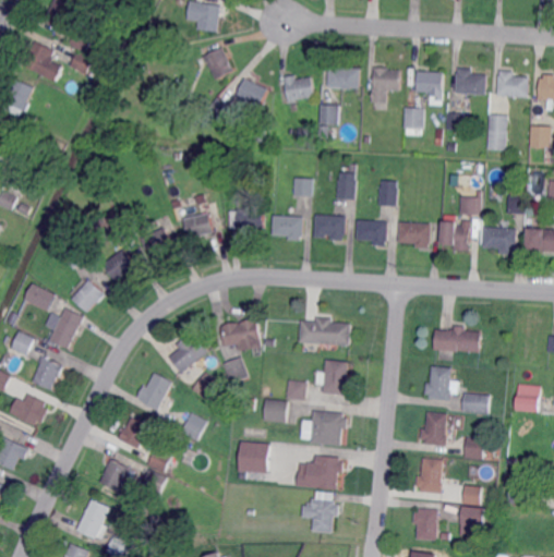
[(61,28),(43,20),(51,0),(62,0),(72,4),(61,28)]
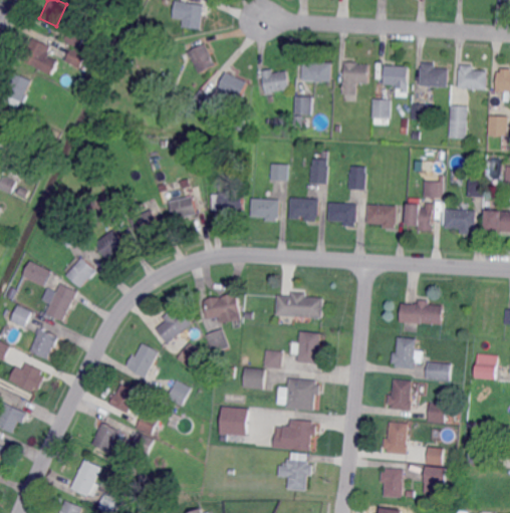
[(197,28),(178,25),(180,12),(174,11),(175,1),(200,4),(197,28)]
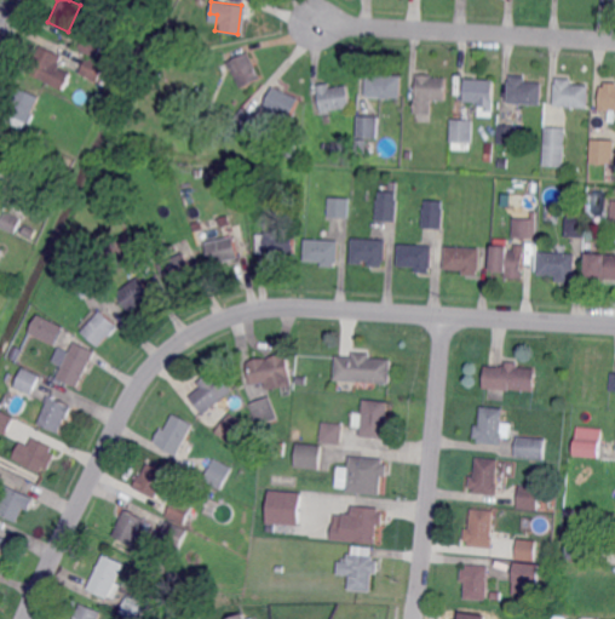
[(92,57),(74,47),(80,35),(98,45),(92,57)]
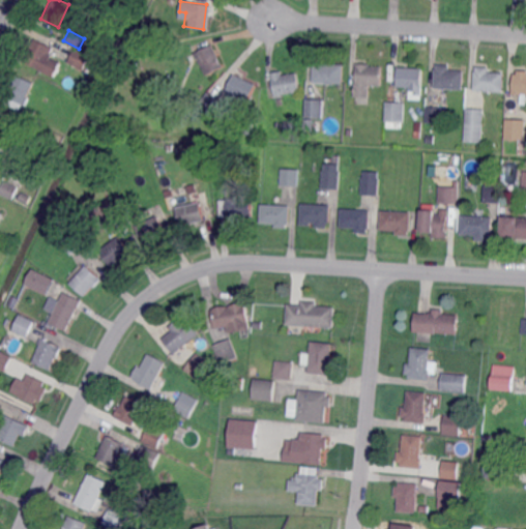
[(51,76),(20,60),(31,37),(50,47),(48,52),(50,53),(48,56),(58,61),(51,76)]
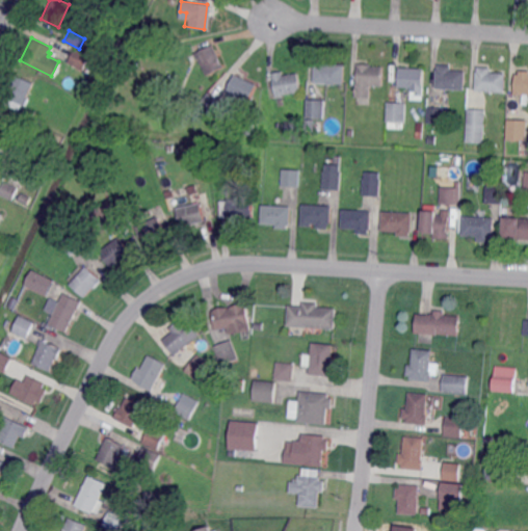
[(220,68),(204,75),(195,59),(193,60),(190,54),(209,45),(220,68)]
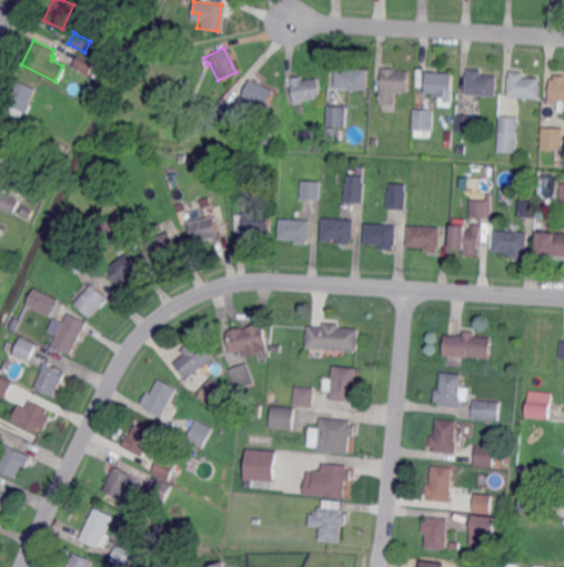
[(87,74),(69,66),(77,50),(93,59),(87,74)]
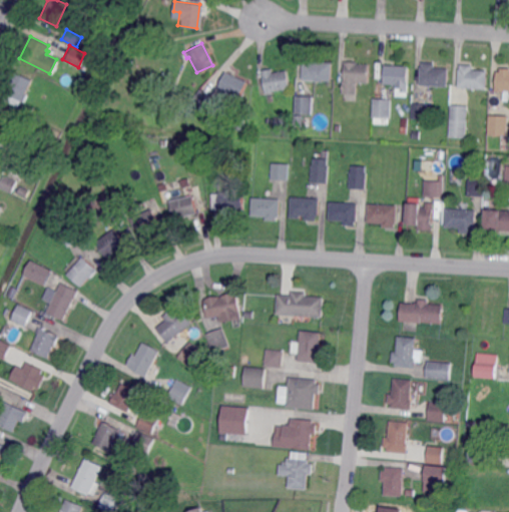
[(327,80),(299,78),(300,56),(313,57),(313,61),(328,61),(327,80)]
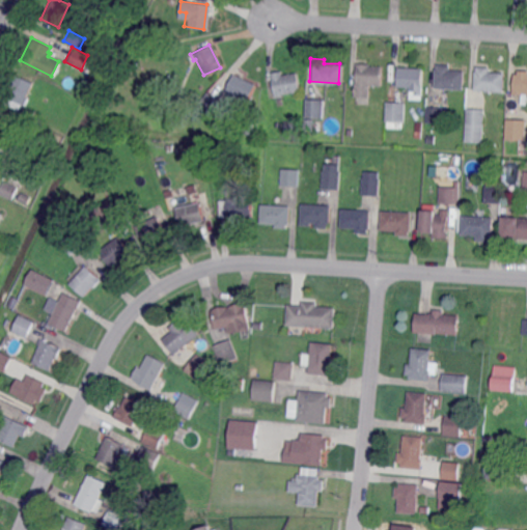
[(379,85),(367,84),(366,99),(352,98),(352,81),(354,81),(355,63),(367,63),(367,65),(380,66),(379,85)]
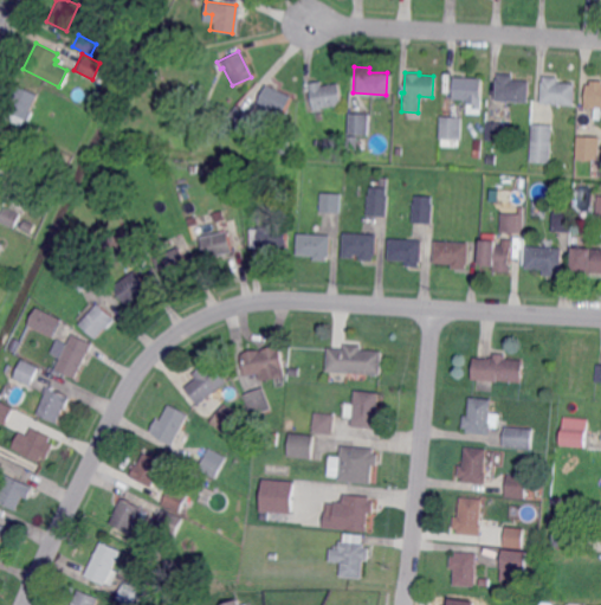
[(510,81),(527,81),(525,103),(492,101),(493,79),(496,79),(496,73),(510,75),(510,81)]
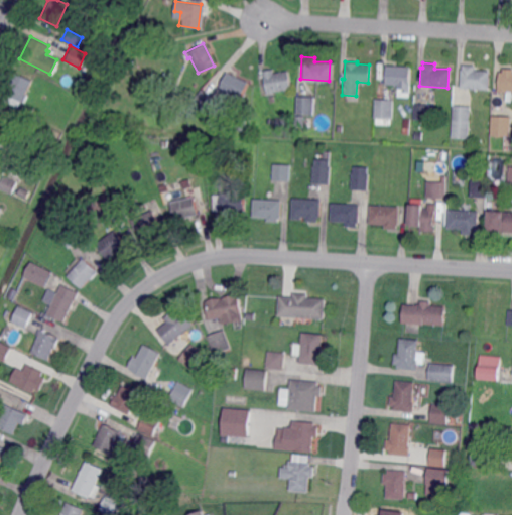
[(474,69),(489,70),(487,89),(459,87),(460,69),(461,69),(462,63),(474,65),(474,69)]
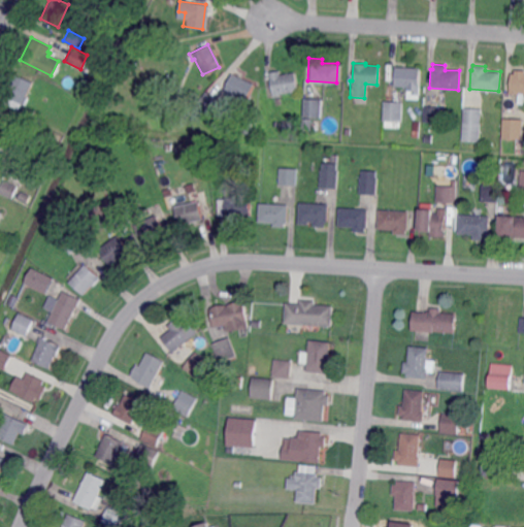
[(120,76),(118,68),(127,67),(128,74),(120,76)]
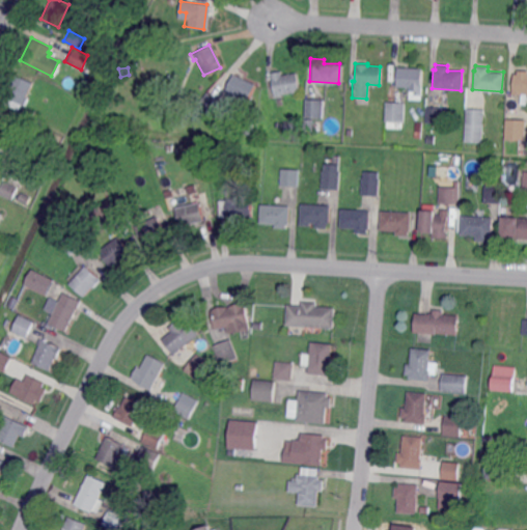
[(418,95),(411,94),(411,91),(406,91),(406,87),(393,87),(394,67),(420,68),(418,95)]
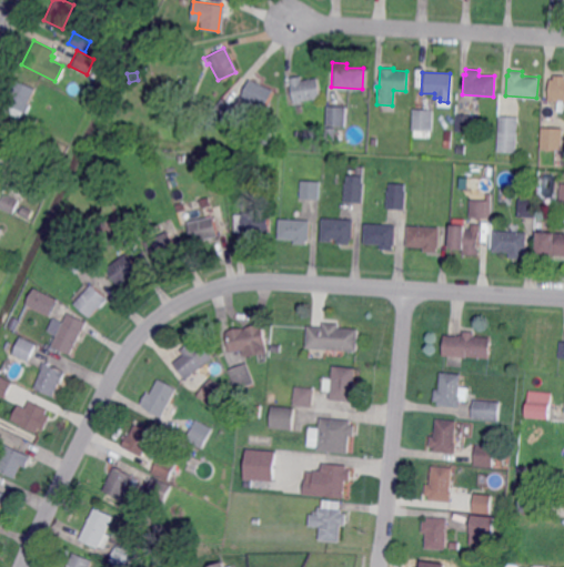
[(300,78),(314,76),(319,97),(299,100),(299,102),(292,103),(288,76),(299,73),(300,78)]
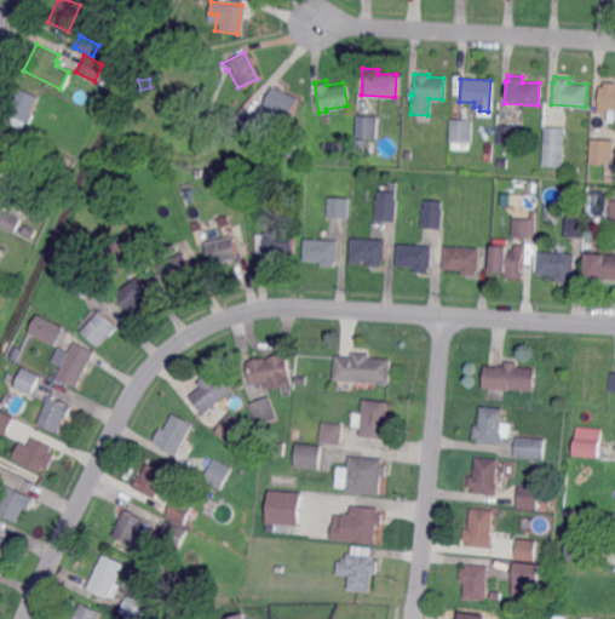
[(614,87),(614,109),(607,109),(607,112),(596,110),(597,86),(602,86),(602,82),(614,82),(614,87)]
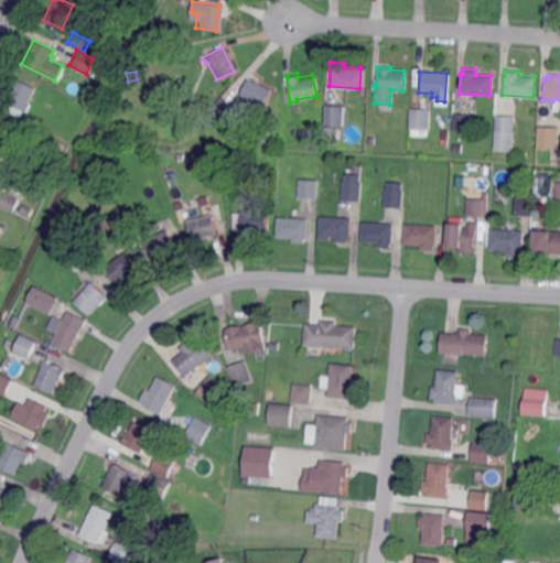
[(21,111),(3,103),(14,78),(33,87),(21,111)]
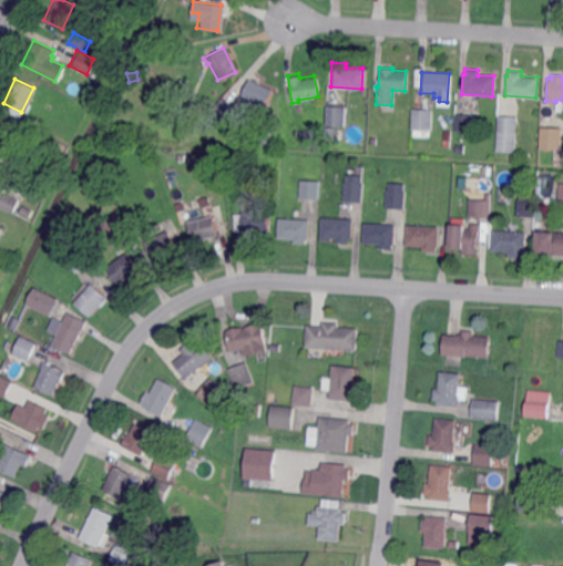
[(263,109),(238,98),(247,79),(272,90),(263,109)]
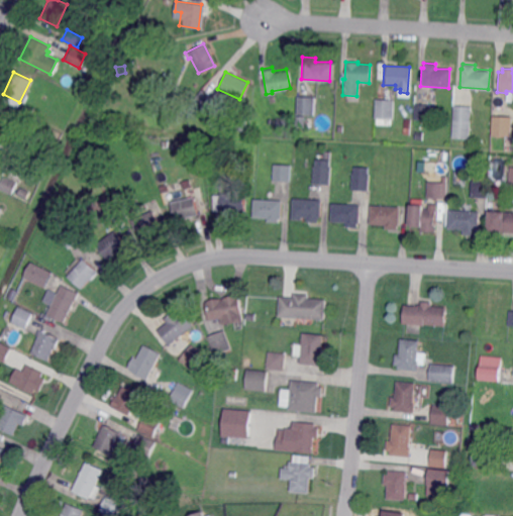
[(204,116),(188,101),(199,90),(214,105),(204,116)]
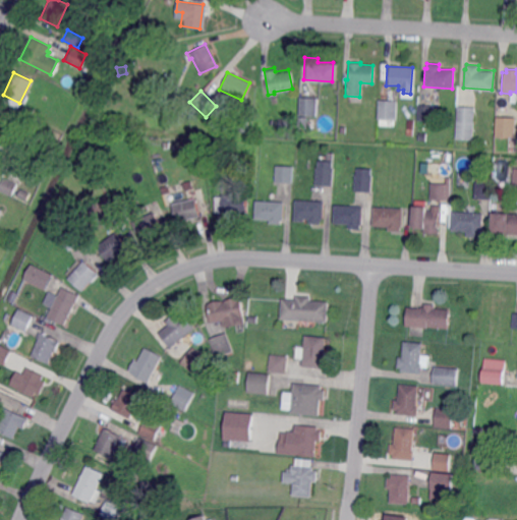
[(311,115),(294,115),(295,97),(312,97),(311,115)]
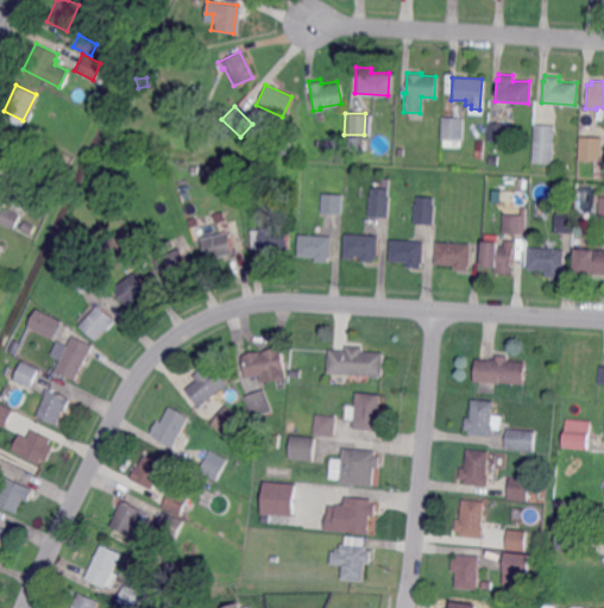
[(188,131),(182,130),(178,126),(180,120),(183,117),(189,117),(194,120),(194,127),(188,131)]
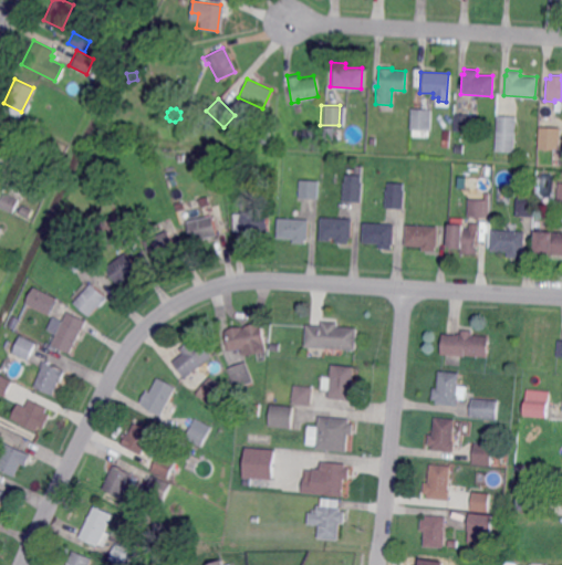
[(428,129),(408,128),(409,110),(429,111),(428,129)]
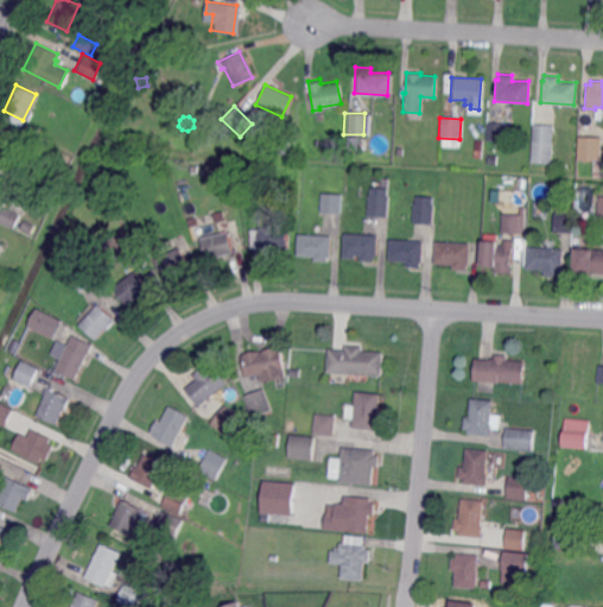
[(501,143),(483,141),(484,122),(502,124),(501,143)]
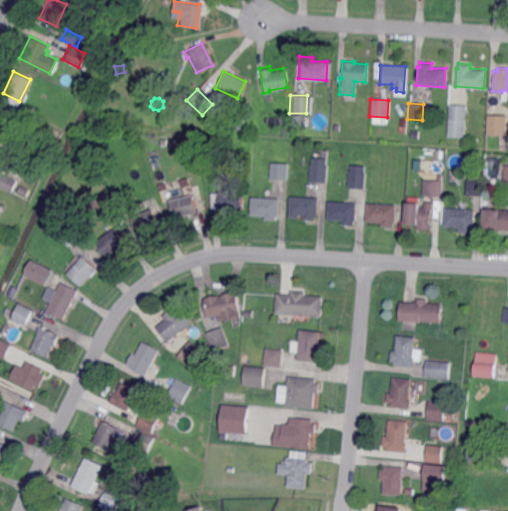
[(462,137),(445,136),(446,105),(464,106),(462,137)]
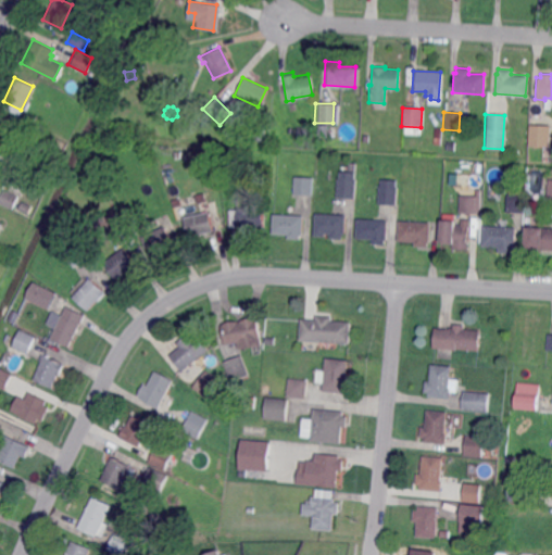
[(323,137),(314,137),(315,124),(324,125),(323,137)]
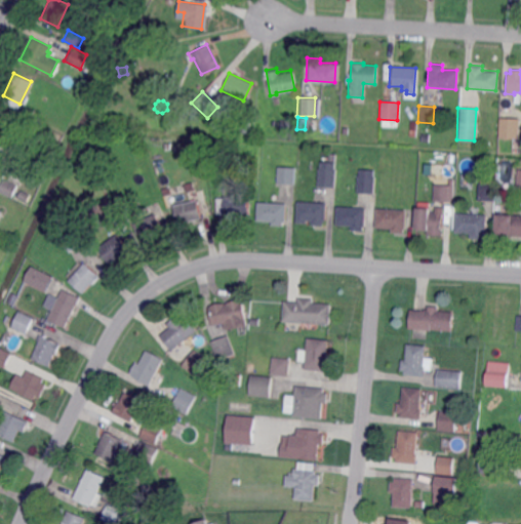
[(516,137),(496,136),(497,117),(517,118),(516,137)]
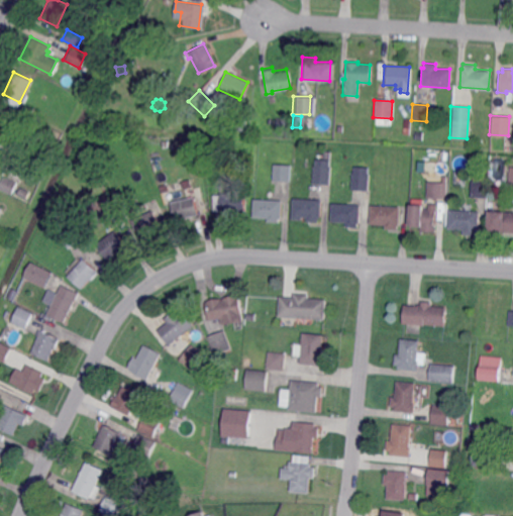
[(283,127),(274,126),(275,117),(283,117),(283,127)]
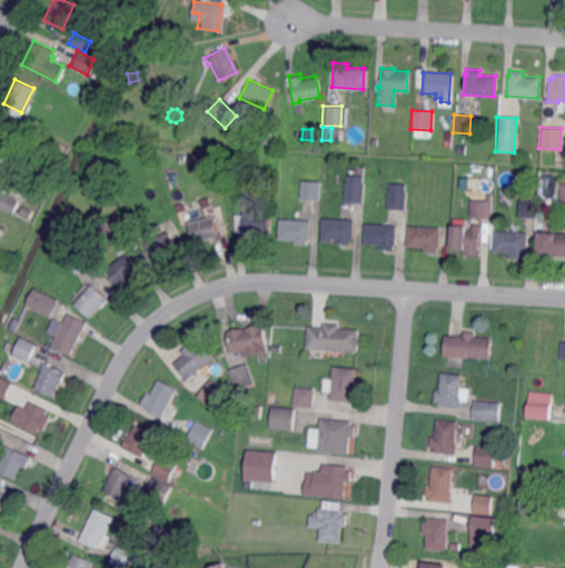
[(462,155),(454,153),(454,145),(463,146),(462,155)]
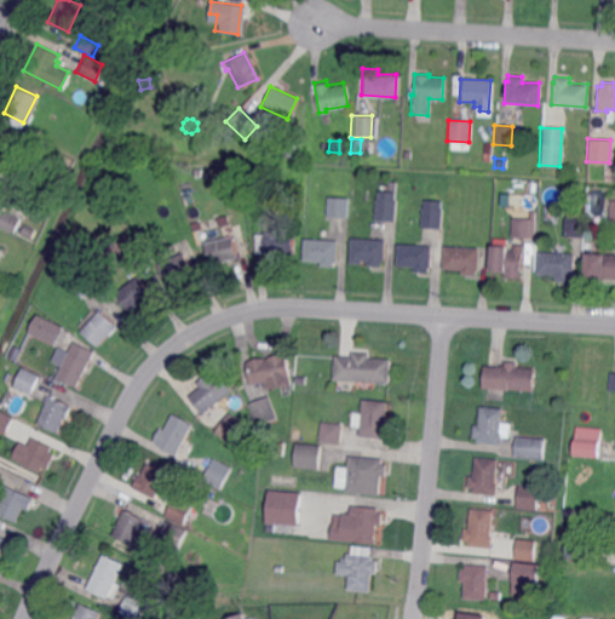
[(239,179),(239,170),(249,168),(251,178),(239,179)]
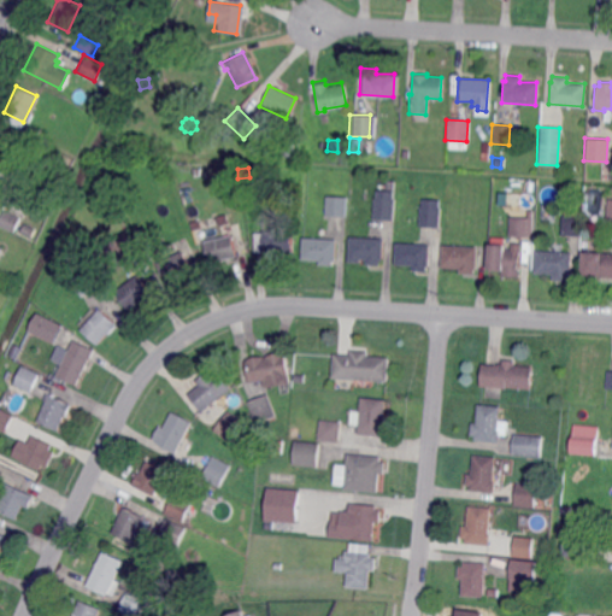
[(389,199),(390,199),(389,221),(369,220),(370,198),(372,198),(372,191),(389,192),(389,199)]
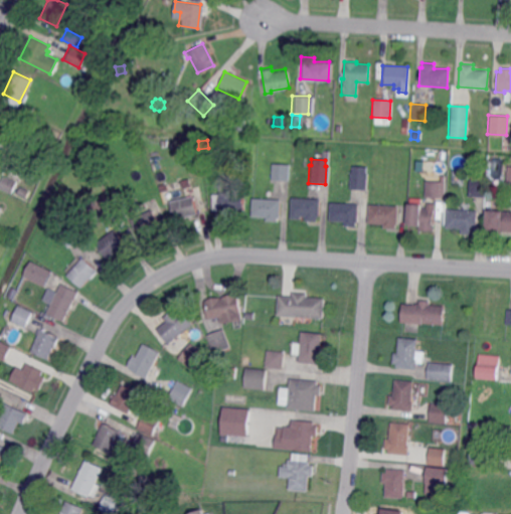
[(287,180),(270,179),(271,162),(288,163),(287,180)]
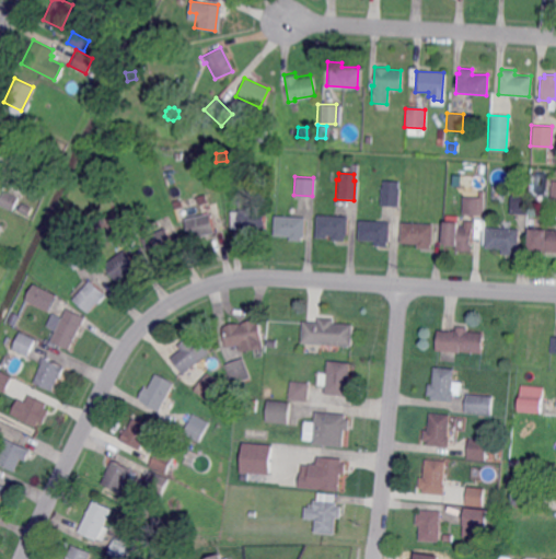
[(395,188),(396,188),(395,206),(378,206),(379,188),(380,188),(381,181),(395,182),(395,188)]
